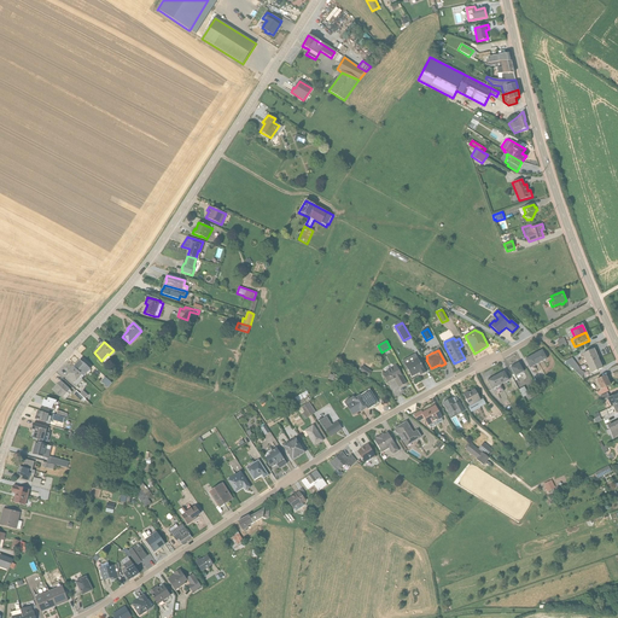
[(538,363),(547,360),(542,350),(534,355),(538,363)]
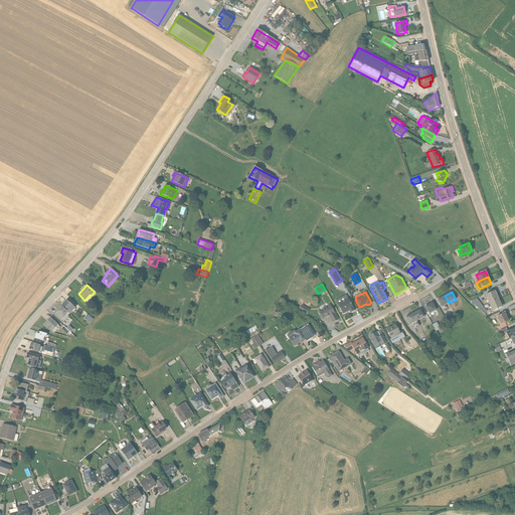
[(497,300),(494,292),(485,296),(489,303),(497,300)]
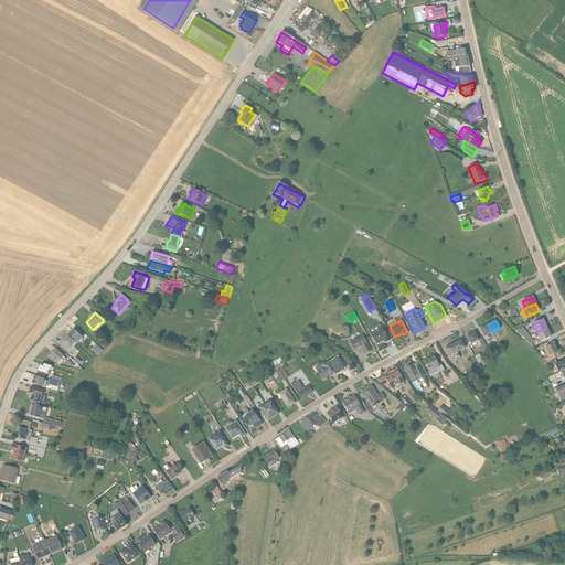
[(488,324),(480,329),(484,337),(492,332),(488,324)]
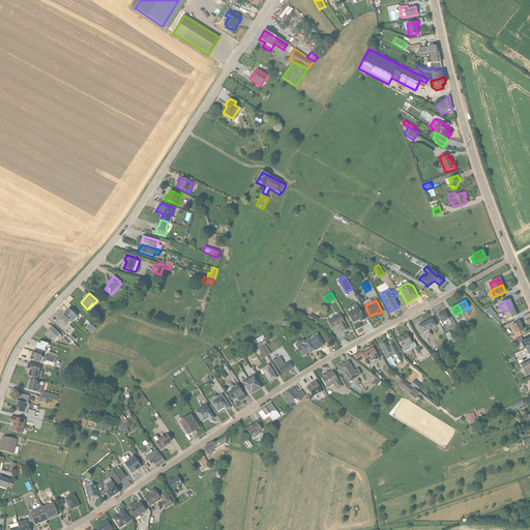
[(497,315),(491,306),(484,310),(492,317),(497,315)]
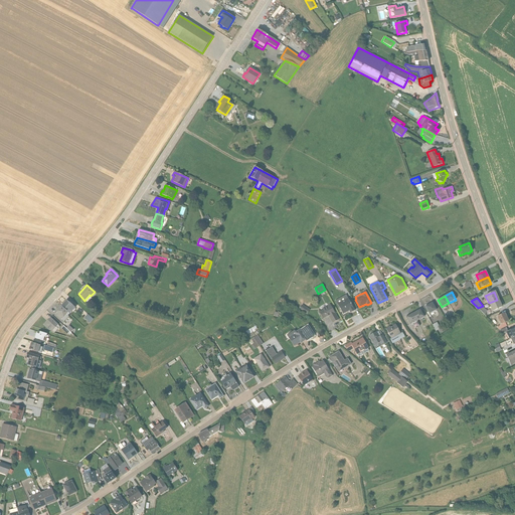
[(348,299),(337,304),(343,314),(349,311),(350,313),(354,311),(348,299)]
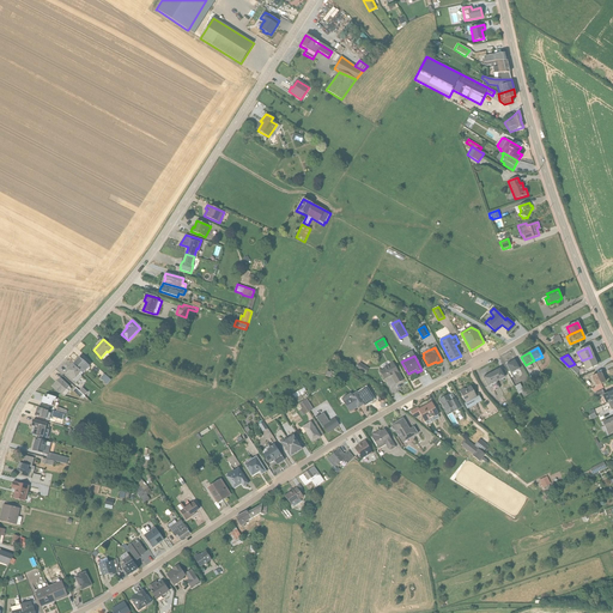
[(582,360),(586,370),(596,365),(592,357),(582,360)]
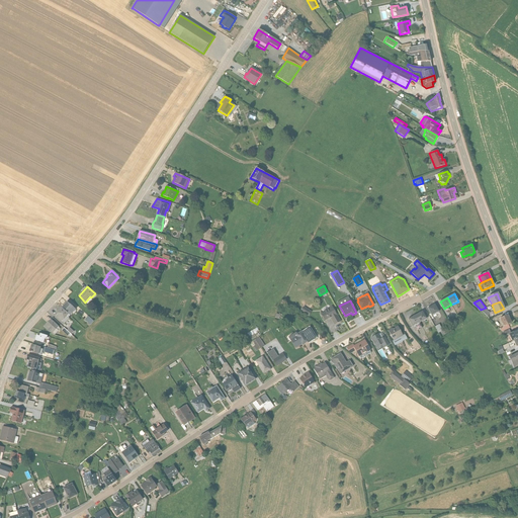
[(70,305),(67,303),(62,308),(70,316),(76,310),(70,305)]
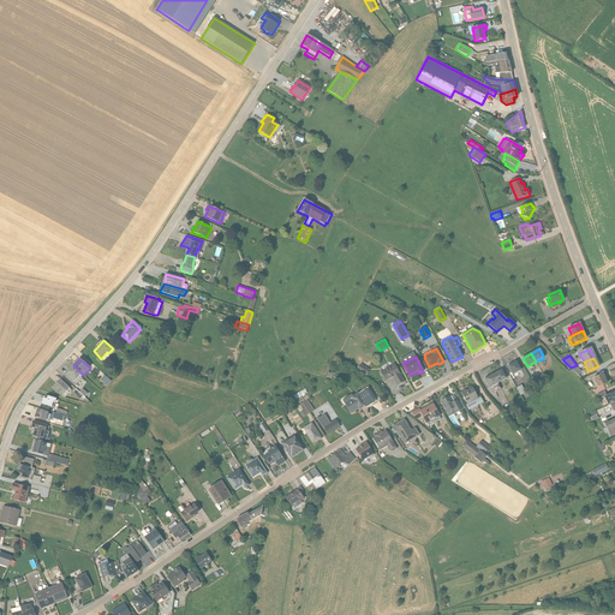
[(513,375),(521,370),(517,362),(508,366),(513,375)]
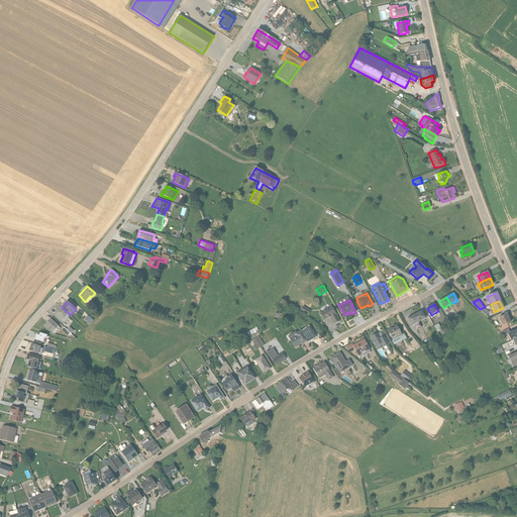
[(303,306),(300,311),(308,316),(311,311),(303,306)]
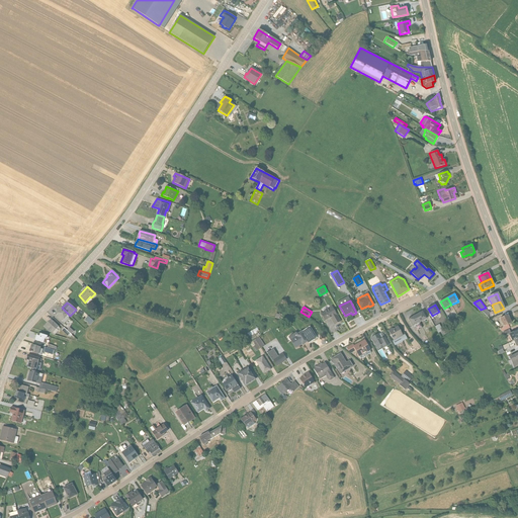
[(321,315),(325,321),(331,318),(335,325),(341,322),(332,307),(323,312),(324,313),(321,315)]
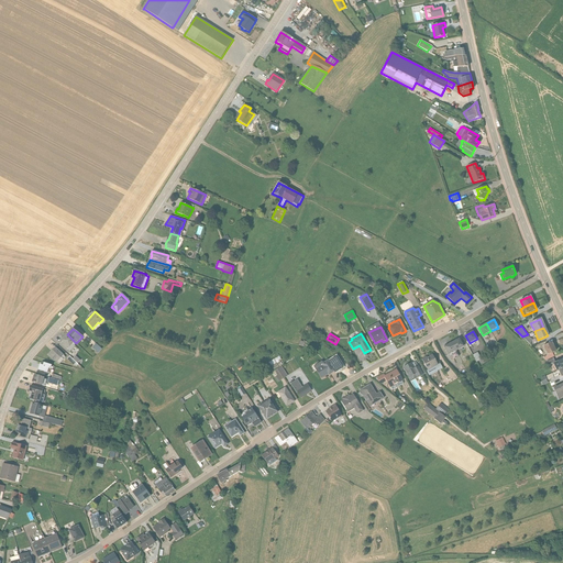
[(63,342),(61,344),(69,352),(75,346),(75,345),(76,343),(67,334),(62,341),(63,342)]
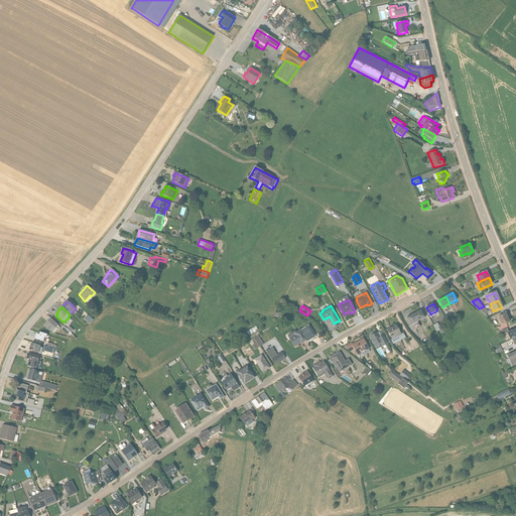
[(486,315),(488,311),(485,309),(484,306),(479,308),(486,315)]
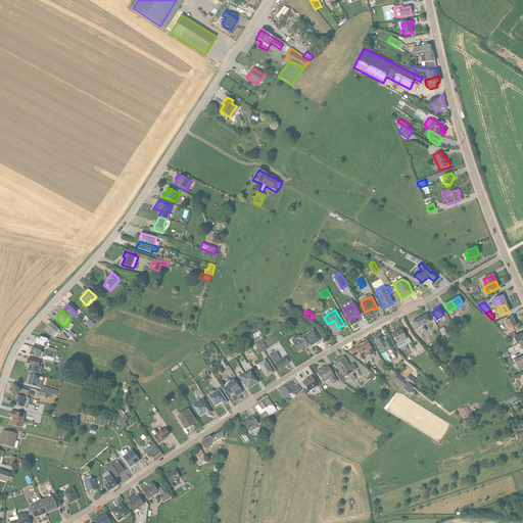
[(424,326),(431,322),(426,314),(419,318),(424,326)]
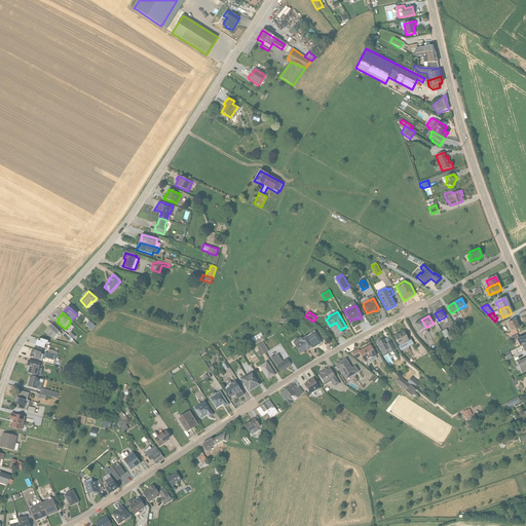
[(421,320),(414,324),(419,332),(420,331),(423,336),(428,333),(426,328),(421,320)]
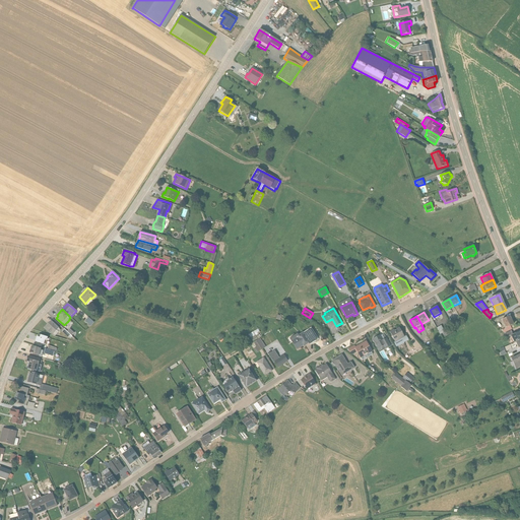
[(501,320),(505,328),(502,330),(504,333),(512,329),(510,326),(513,324),(510,316),(501,320)]
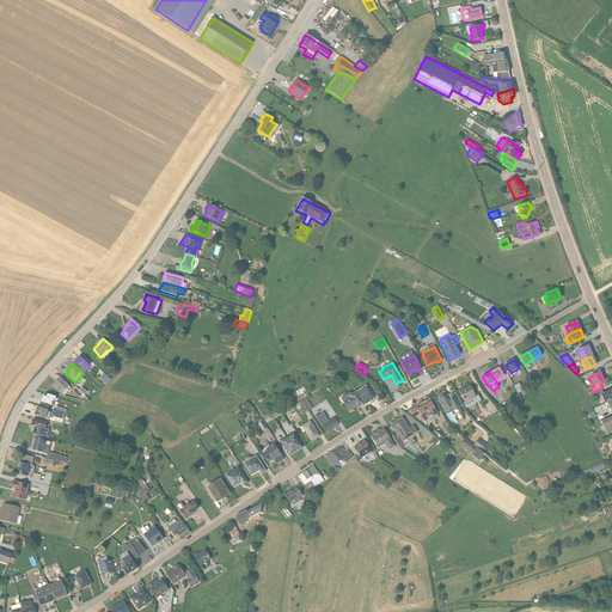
[(106,384),(110,379),(104,373),(99,378),(106,384)]
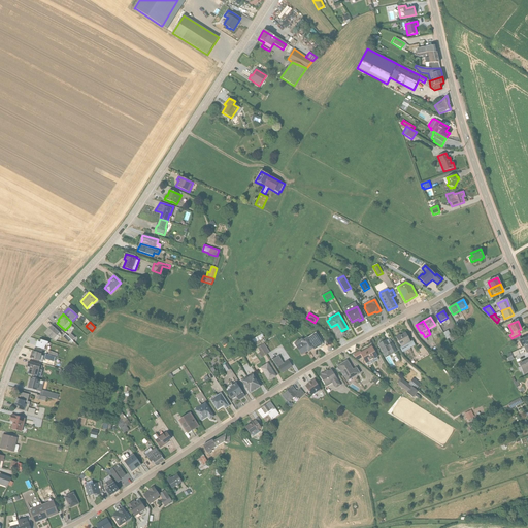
[(56,341),(62,335),(52,326),(50,329),(45,334),(50,338),(50,337),(53,340),(54,339),(56,341)]
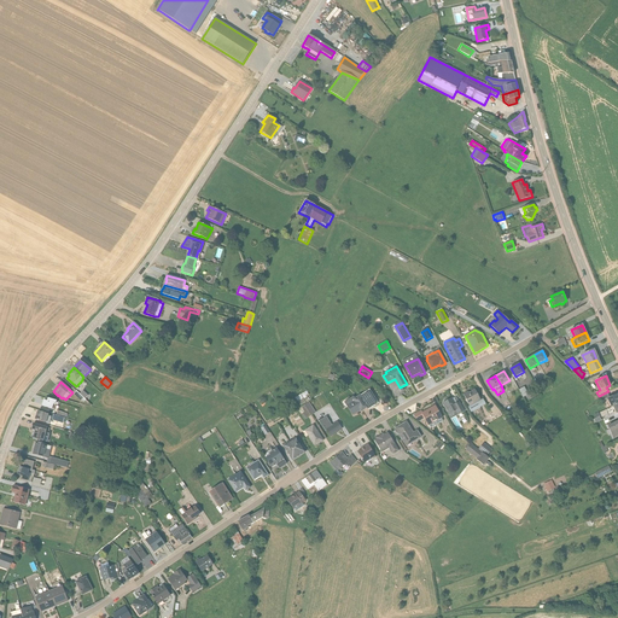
[(524,386),(518,390),(523,397),(529,395),(524,386)]
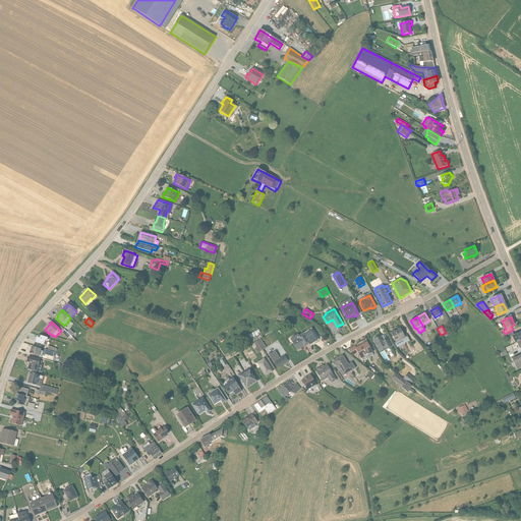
[(394,339),(396,343),(395,343),(397,348),(409,341),(407,336),(405,338),(400,328),(397,330),(395,331),(394,330),(390,333),(393,337),(392,338),(393,339),(394,339)]
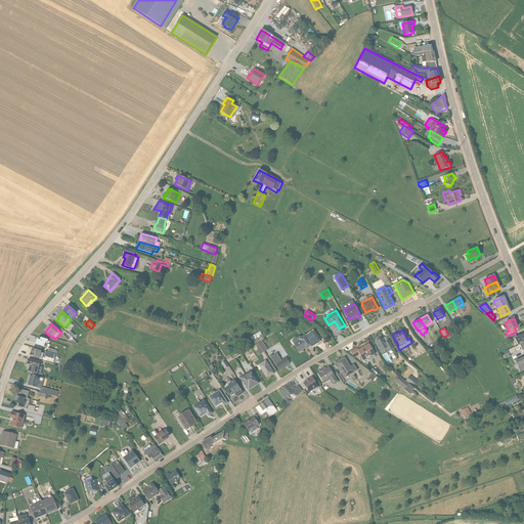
[(72,339),(68,335),(64,332),(62,335),(69,340),(71,341),(73,339),(72,339)]
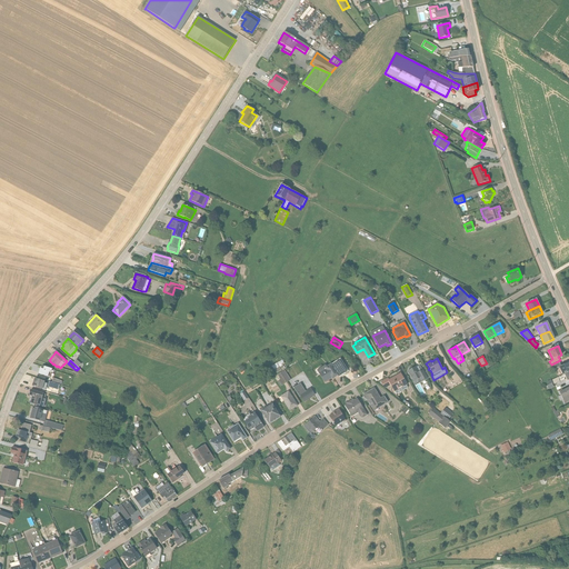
[(282,360),(271,367),(276,373),(281,370),(283,368),(281,366),(285,363),(282,360)]
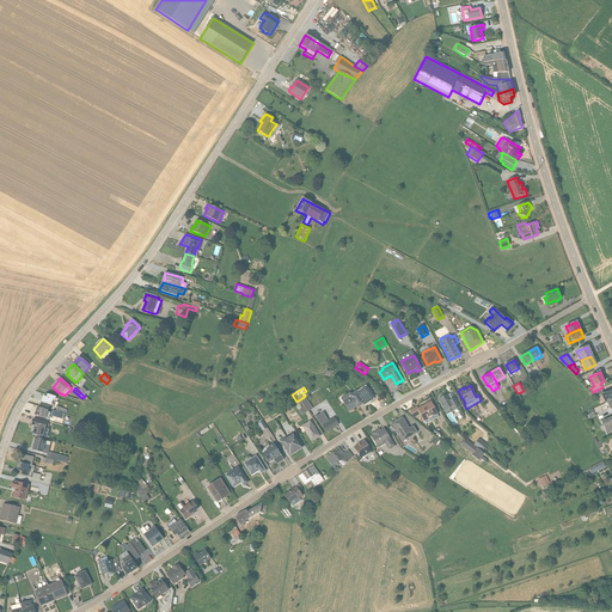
[(366,387),(356,393),(363,404),(363,405),(373,399),(366,387)]
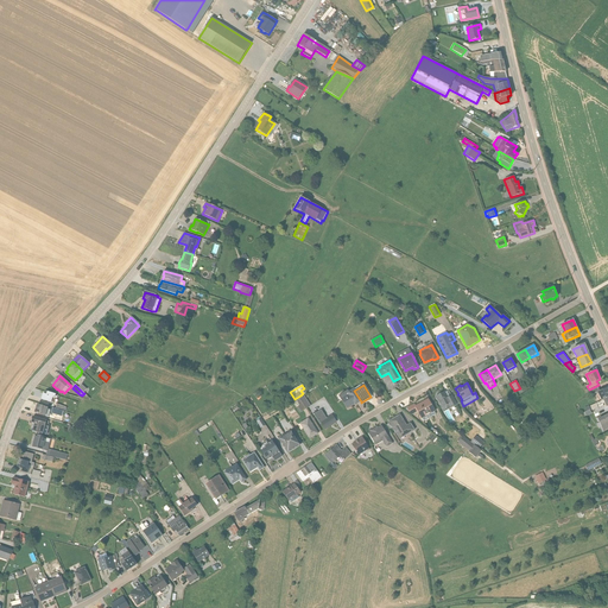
[(339,396),(347,409),(354,404),(355,405),(361,401),(354,391),(353,387),(347,391),(348,392),(344,396),(343,393),(339,396)]
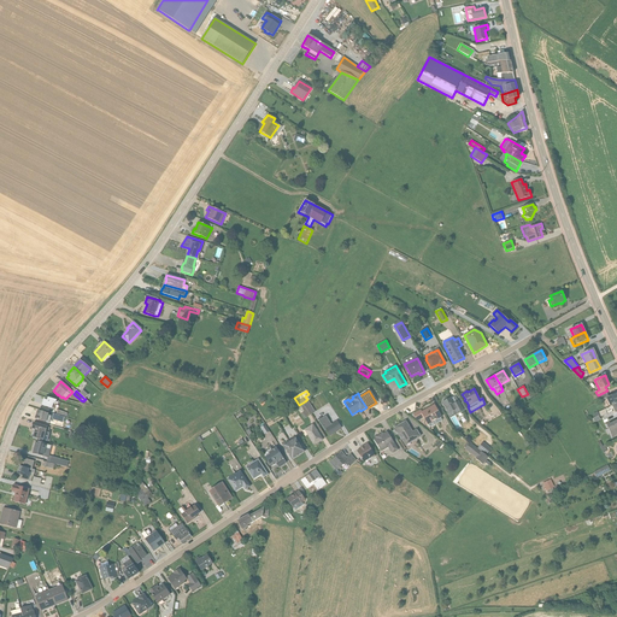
[(605,398),(610,406),(611,405),(616,403),(616,397),(616,394),(611,397),(611,395),(609,397),(606,393),(599,395),(601,400),(605,398)]
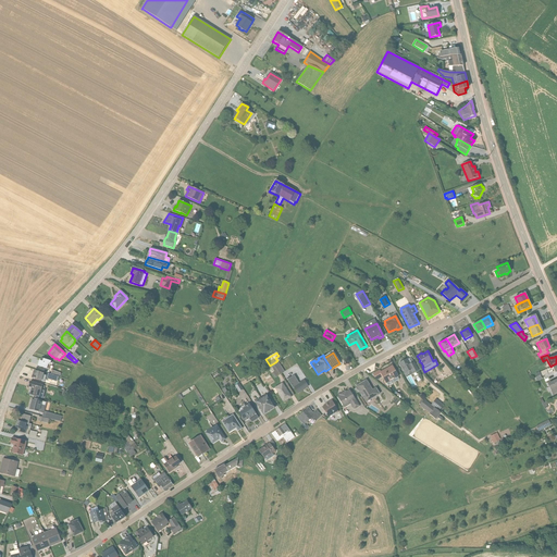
[(50,364),(51,362),(41,359),(40,361),(39,361),(38,366),(49,370),(51,366),(50,364)]
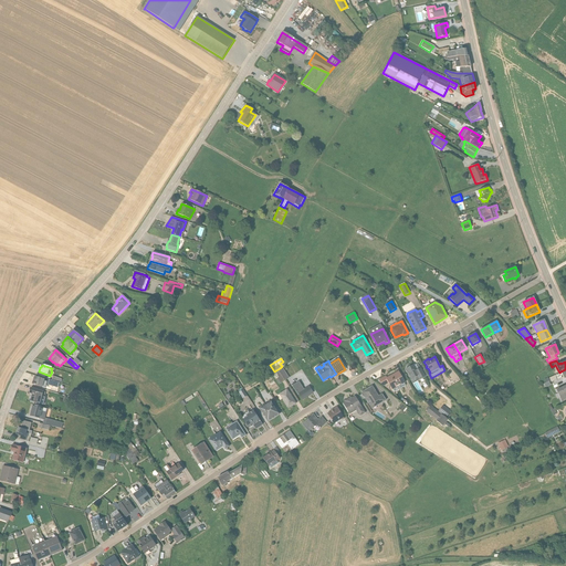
[(408,367),(406,368),(406,369),(413,384),(425,377),(420,368),(417,370),(413,366),(410,367),(408,367)]
